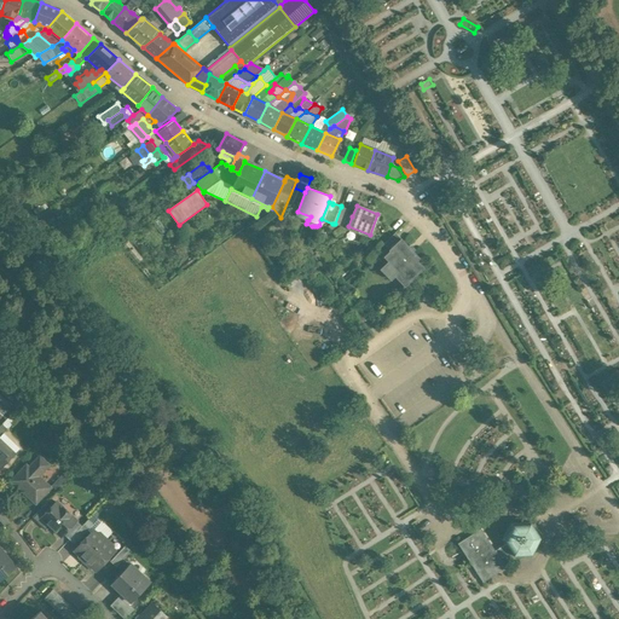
[(348,209),(341,207),(335,224),(341,226),(341,225),(343,224),(347,214),(348,209)]
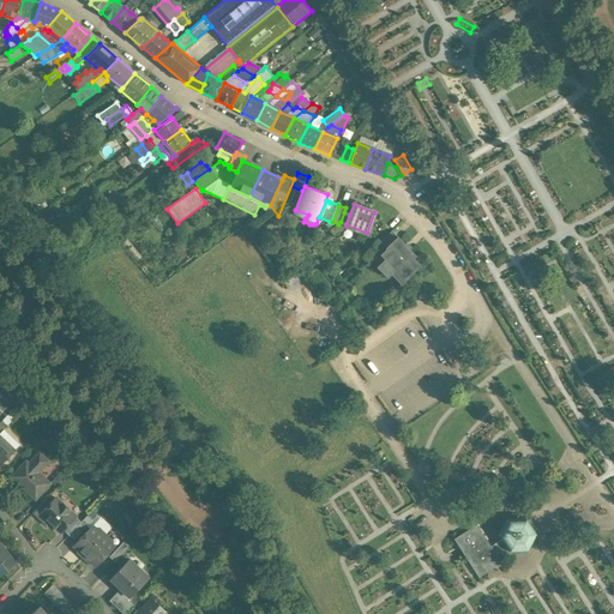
[(92,216),(74,229),(80,239),(100,226),(92,216)]
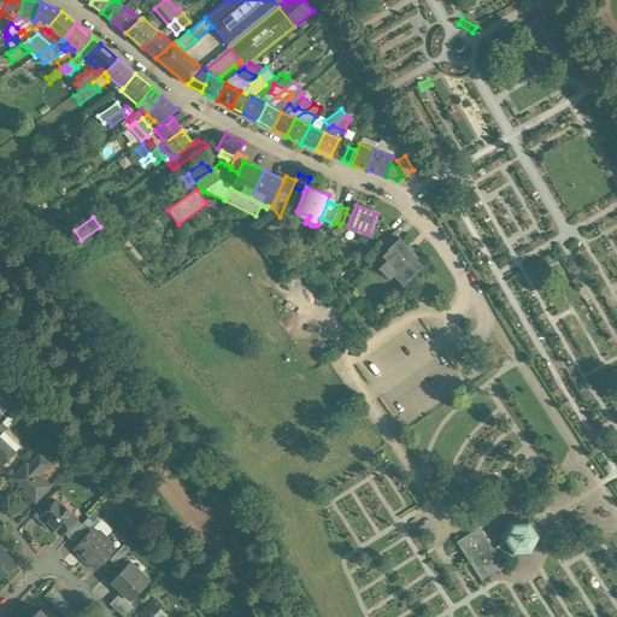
[(345,231),(340,224),(340,225),(334,223),(333,223),(331,223),(327,227),(335,238),(345,231)]
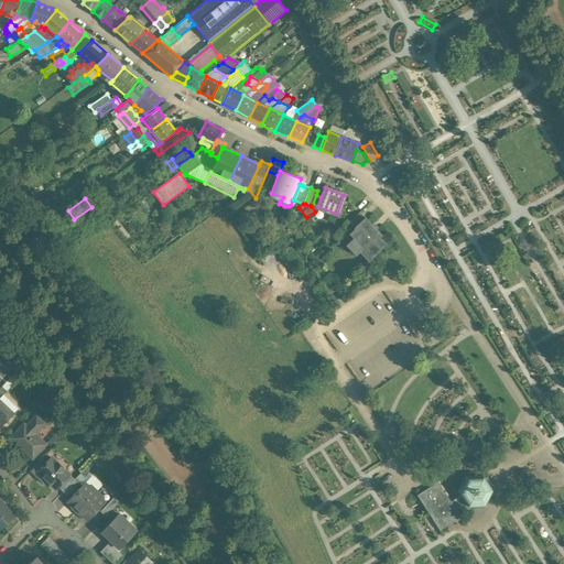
[(360,213),(349,223),(354,228),(365,218),(360,213)]
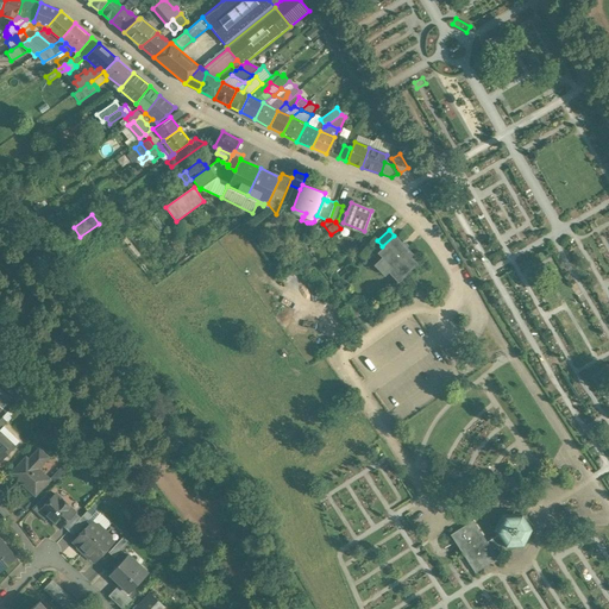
[(394,236),(382,246),(383,248),(377,253),(381,257),(374,265),(384,276),(388,272),(397,282),(416,264),(409,257),(413,255),(394,236)]
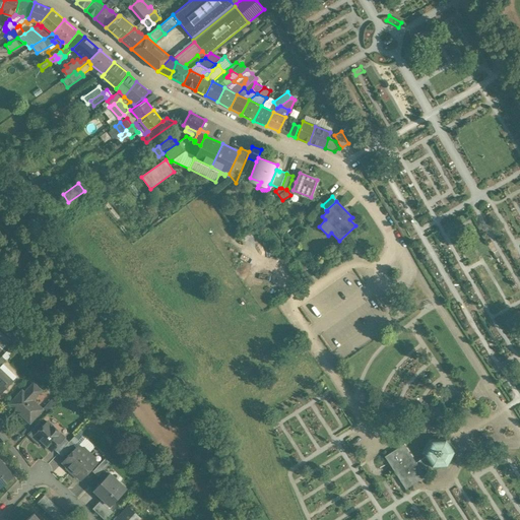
[(302,256),(296,261),(304,271),(310,267),(302,256)]
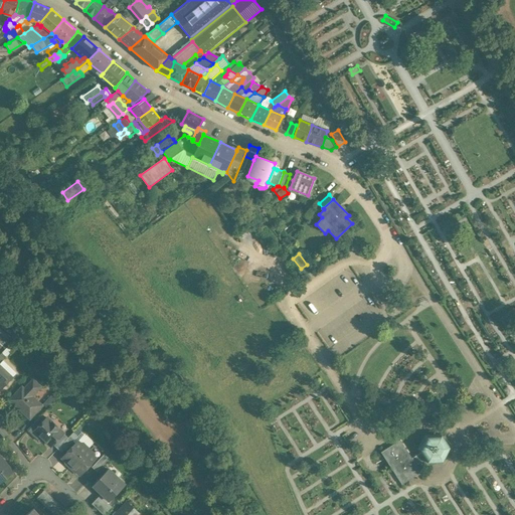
[(10,336),(0,326),(0,345),(1,345),(10,336)]
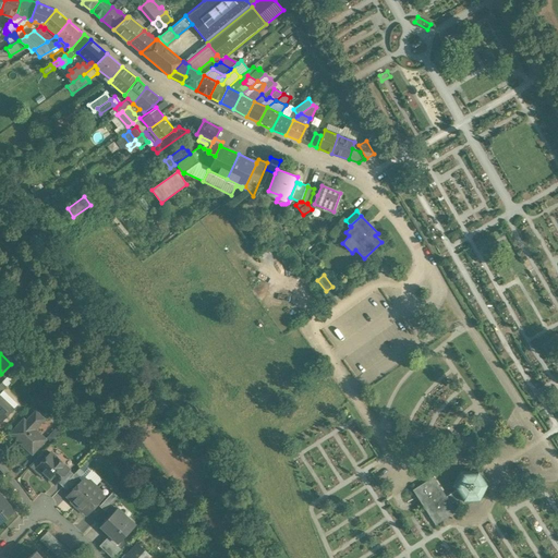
[(65,378),(59,372),(59,373),(56,376),(60,381),(63,378),(64,379),(65,378)]
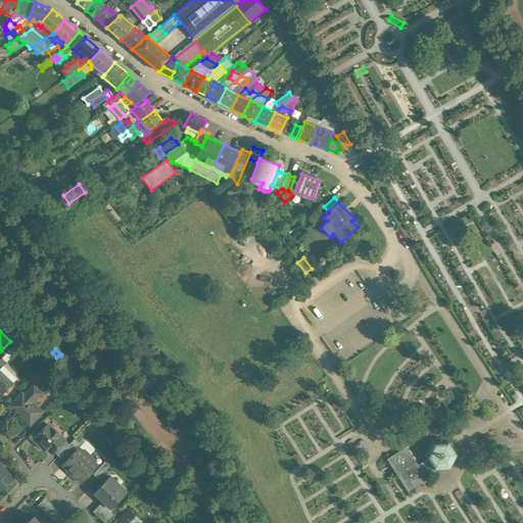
[(0,396),(12,384),(0,372),(0,396)]
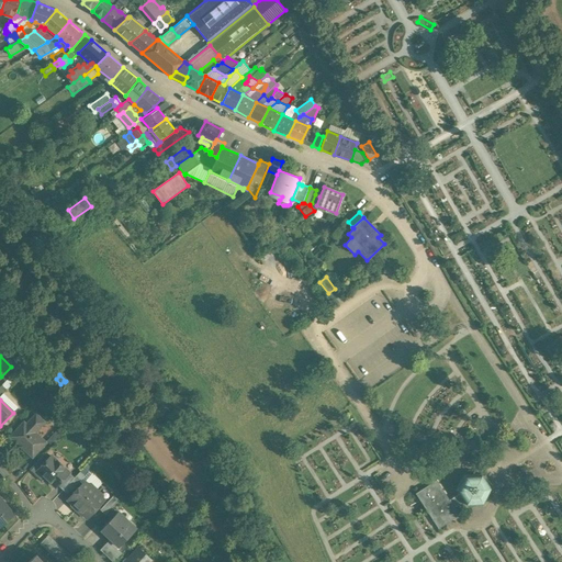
[(36,414),(26,425),(24,423),(13,434),(26,446),(23,449),(32,457),(45,442),(34,433),(44,422),(36,414)]
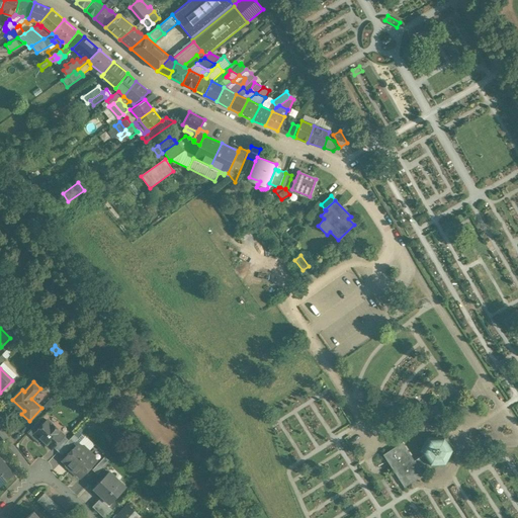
[(53,396),(42,407),(48,411),(58,401),(53,396)]
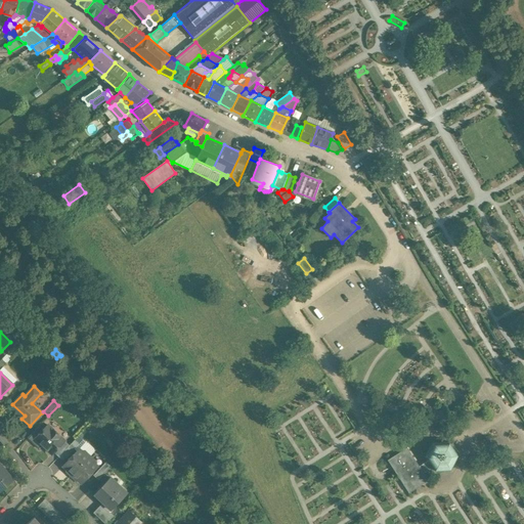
[(40,425),(28,438),(36,445),(39,442),(35,438),(44,429),(40,425)]
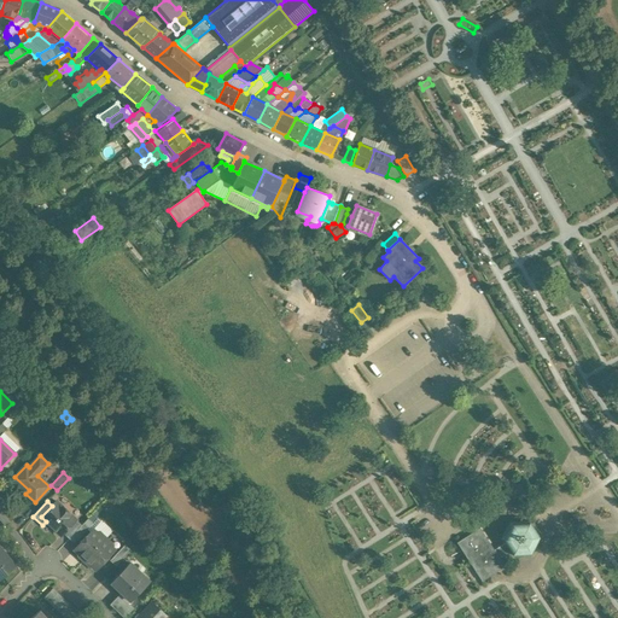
[(229,502),(228,502),(227,502),(227,503),(222,507),(221,507),(221,508),(226,516),(227,516),(228,516),(227,514),(233,511),(233,512),(234,511),(234,509),(234,508),(234,505),(233,503),(231,502),(229,503),(229,502)]
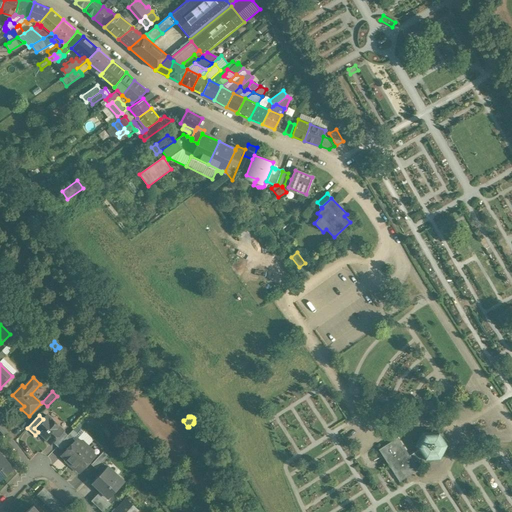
[(50,422),(45,417),(43,419),(34,428),(38,432),(50,443),(52,442),(61,432),(56,427),(58,426),(52,420),(50,422)]
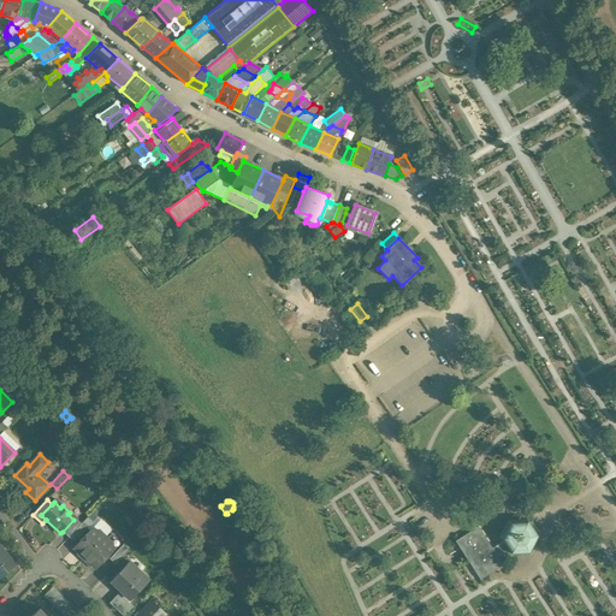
[(73,520),(63,532),(69,537),(82,523),(76,517),(73,520)]
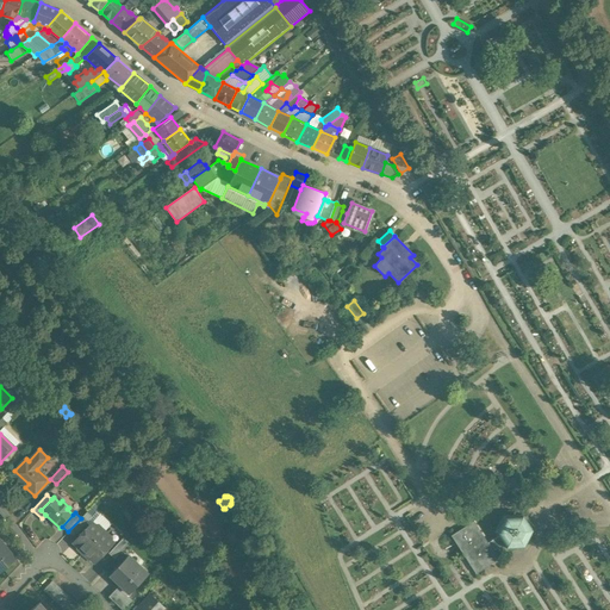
[(526,545),(529,526),(520,512),(498,514),(491,529),(502,546),(526,545)]
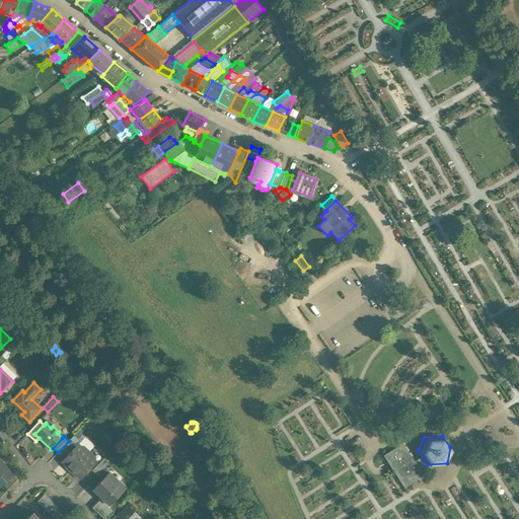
[(69,441),(58,452),(62,456),(75,443),(71,439),(69,441)]
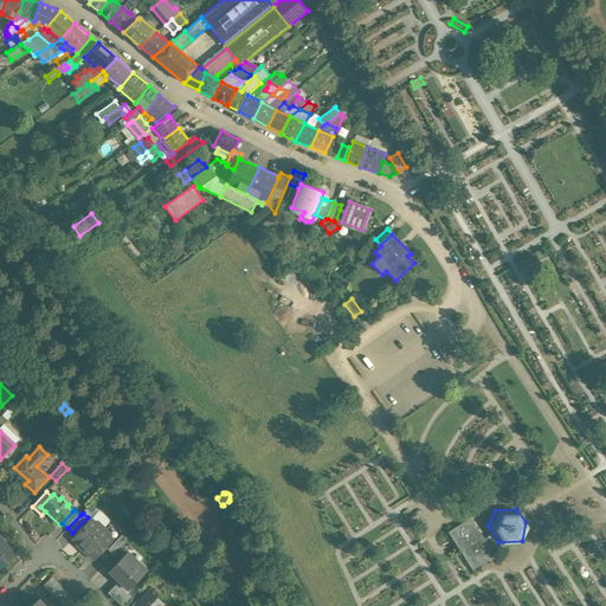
[(474,571),(496,556),(471,519),(449,533),(474,571)]
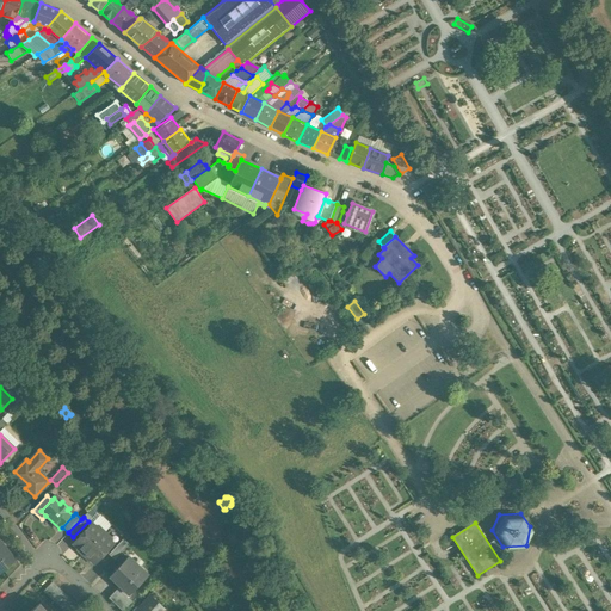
[(91,524),(74,542),(79,547),(81,547),(86,551),(104,532),(98,525),(93,526),(91,524)]
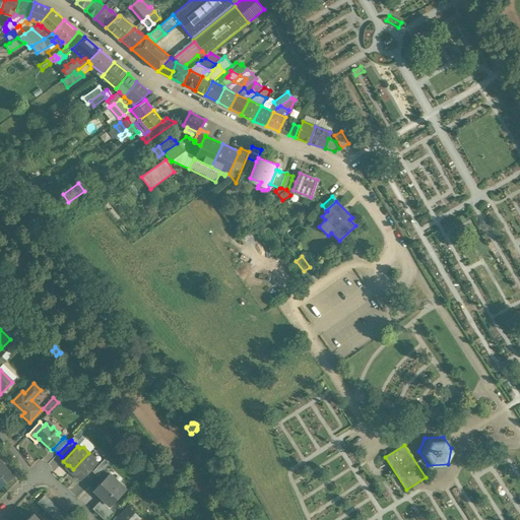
[(88,453),(73,469),(77,473),(77,475),(81,479),(95,463),(94,462),(94,458),(88,453)]
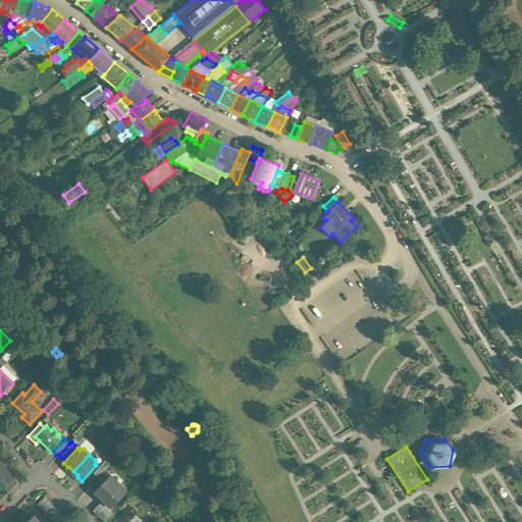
[(105,460),(93,473),(98,478),(110,465),(105,460)]
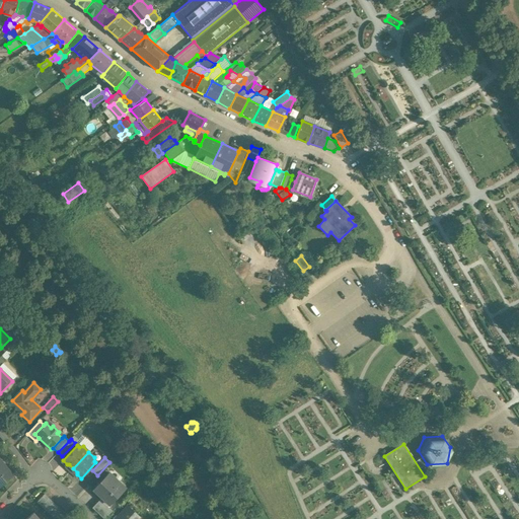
[(0,488),(14,476),(0,459),(0,488)]
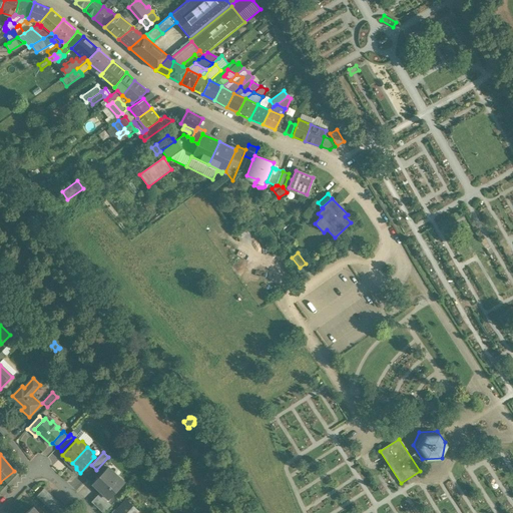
[(107,468),(91,485),(103,495),(102,497),(106,501),(123,483),(107,468)]
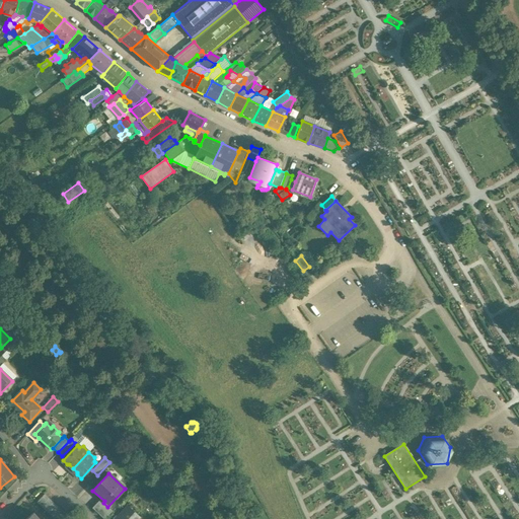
[(60,518),(66,514),(45,494),(36,502),(54,518),(60,518)]
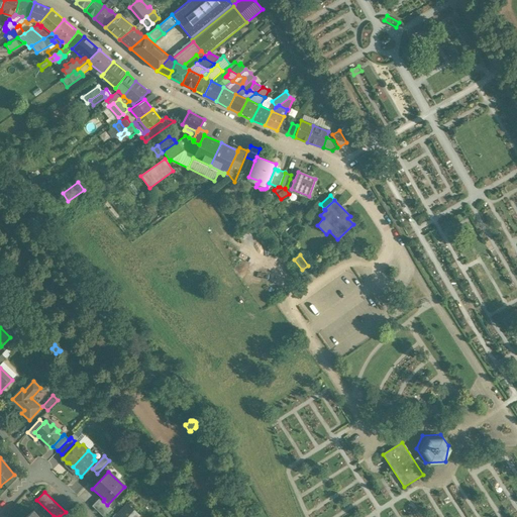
[(103,501),(95,508),(103,516),(104,516),(111,509),(107,505),(103,501)]
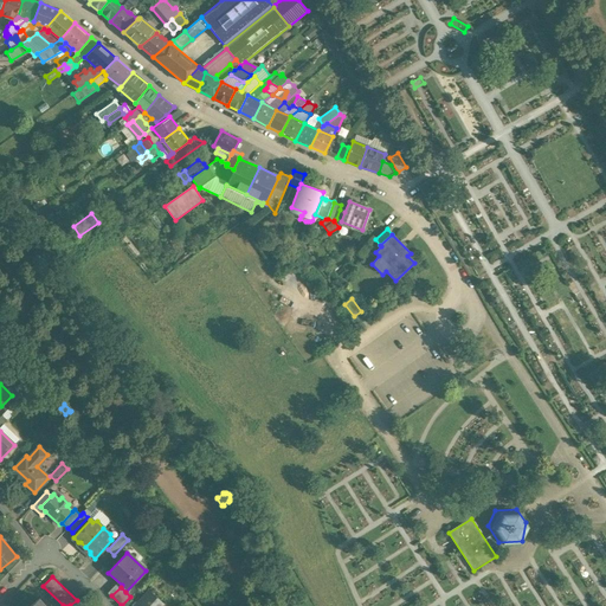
[(149,591),(135,605),(161,605),(162,605),(163,605),(149,591)]
